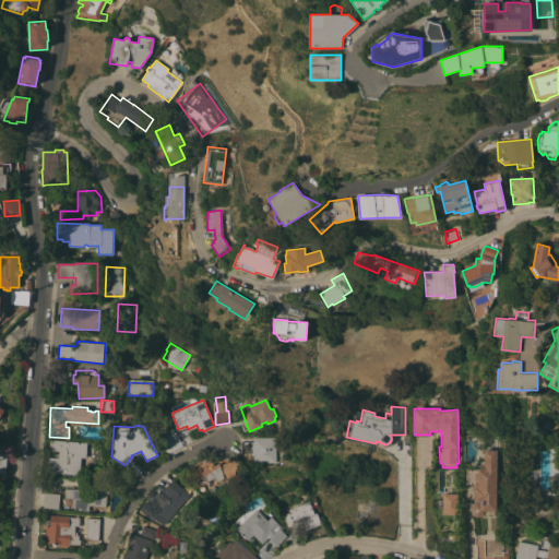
[(182,444),(169,452),(162,438),(175,431),(182,444)]
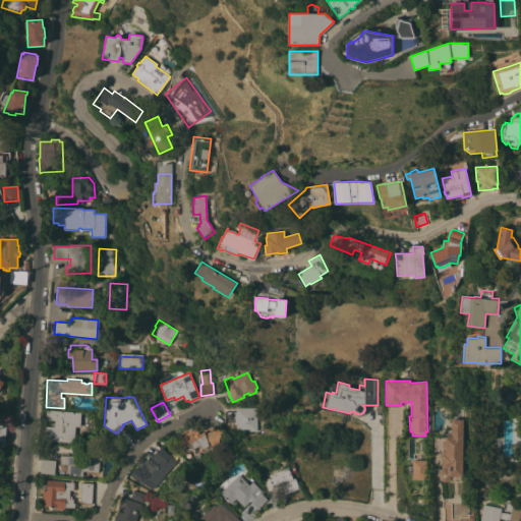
[(256,407),(256,430),(236,430),(235,424),(225,424),(225,411),(235,411),(235,407),(256,407)]
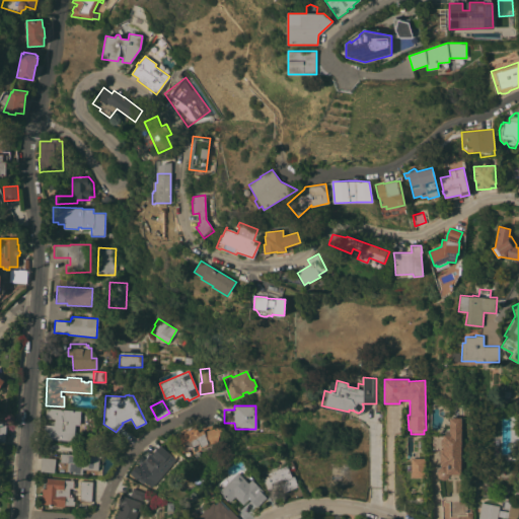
[(46,408),(80,411),(79,425),(75,425),(73,441),(43,438),(44,424),(51,425),(51,418),(50,418),(50,420),(46,419),(46,418),(46,408)]
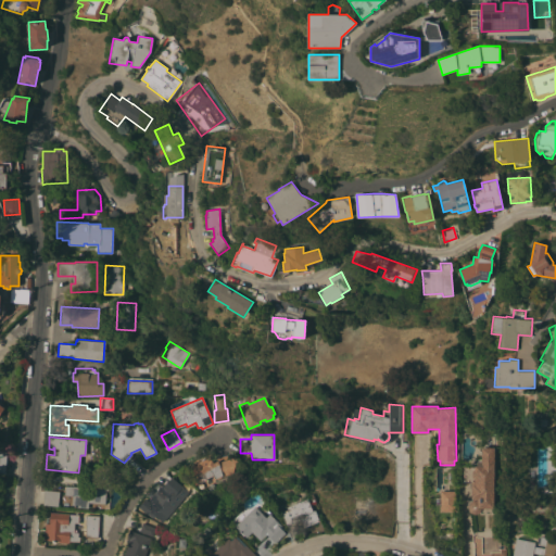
[(8,474),(0,472),(0,451),(7,452),(9,453),(8,474)]
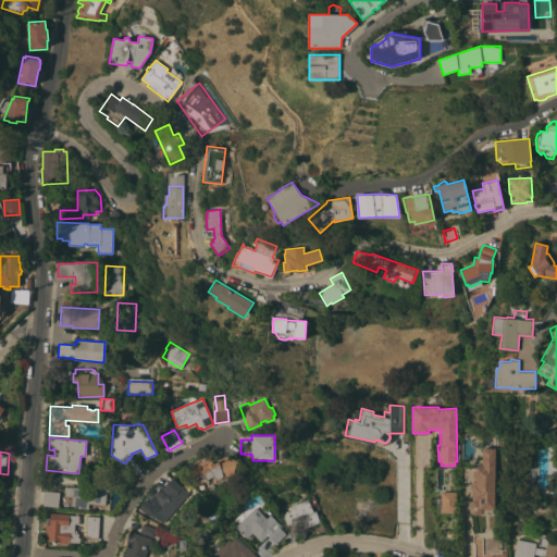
[(240,470),(224,477),(223,474),(215,480),(213,475),(195,486),(185,469),(209,456),(213,463),(218,460),(219,462),(235,457),(240,470)]
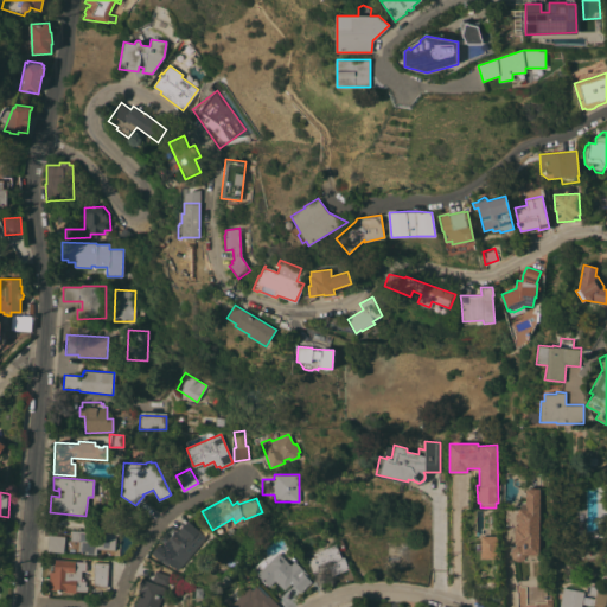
[(536,553),(521,553),(521,547),(512,547),(512,536),(509,536),(509,528),(503,528),(504,510),(528,510),(528,505),(538,505),(537,521),(536,521),(536,553)]
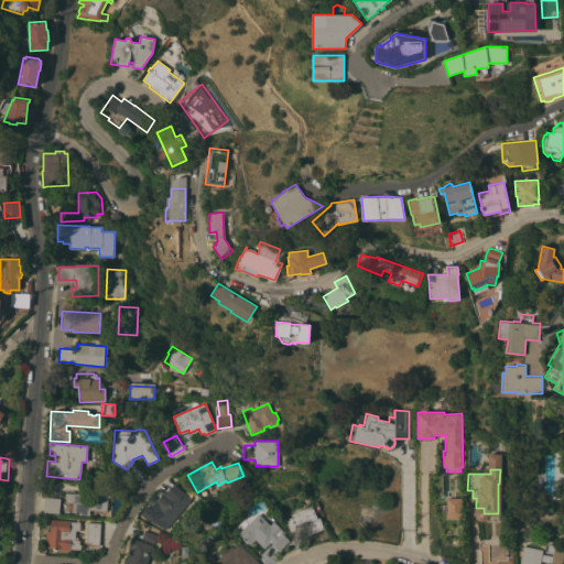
[(150,509),(155,502),(154,501),(163,491),(165,492),(173,484),(191,499),(167,525),(150,509)]
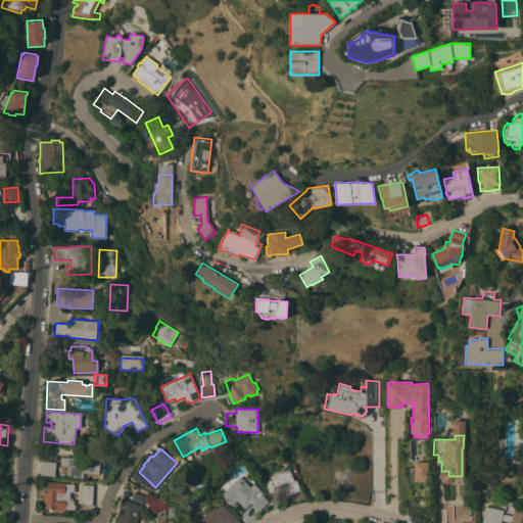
[(83,473),(83,478),(68,477),(69,475),(66,475),(67,466),(60,466),(60,460),(60,457),(78,459),(79,450),(101,453),(101,462),(99,461),(98,474),(83,473)]
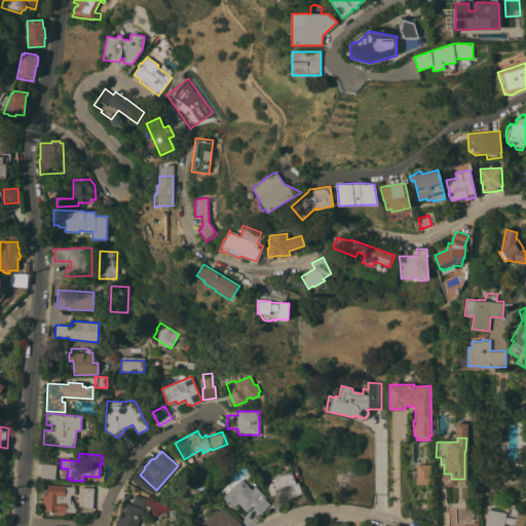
[(54,479),(40,478),(41,463),(55,464),(54,479)]
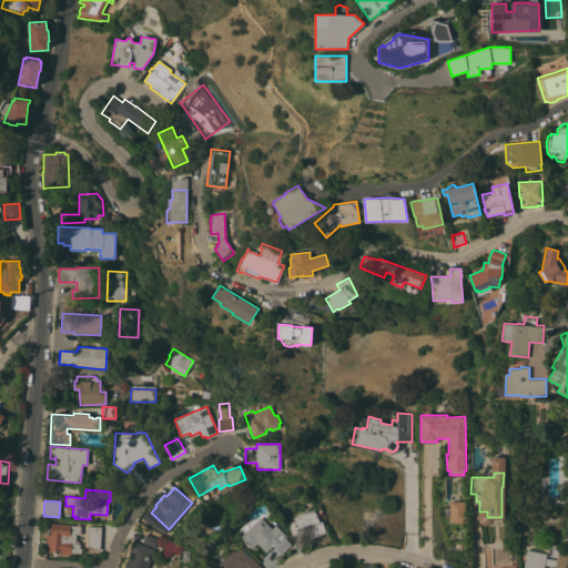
[(463,523),(464,500),(447,500),(447,521),(463,523)]
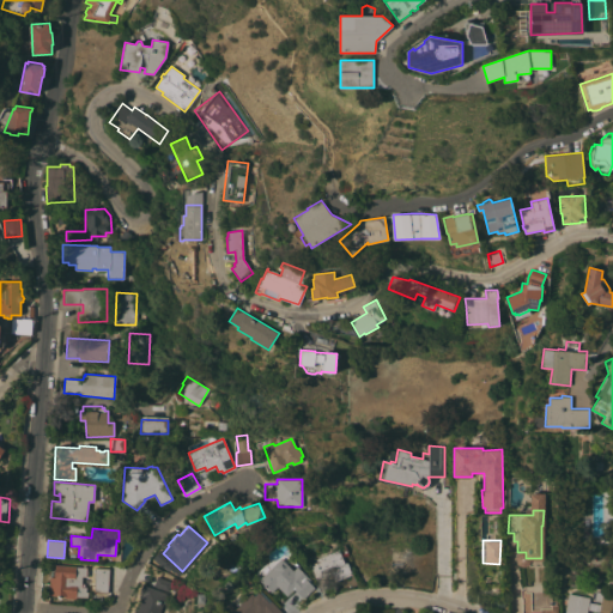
[(345,563),(347,562),(352,574),(333,582),(329,574),(316,580),(309,563),(338,548),(345,563)]
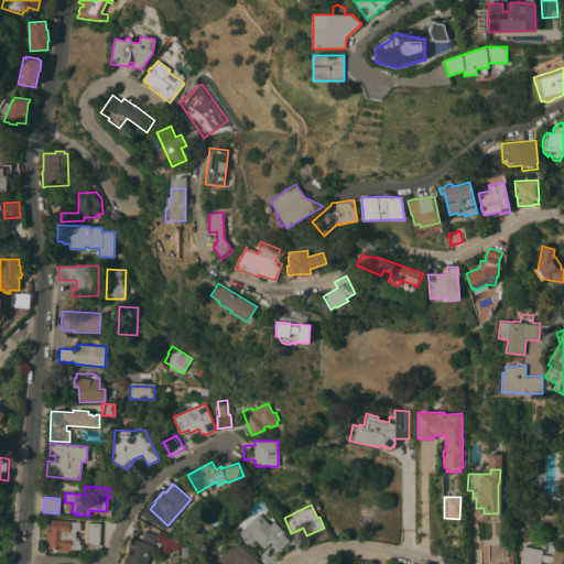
[(259,513),(270,524),(273,520),(282,530),(281,532),(290,540),(279,551),(270,542),(263,548),(255,539),(250,544),(239,533),(259,513)]
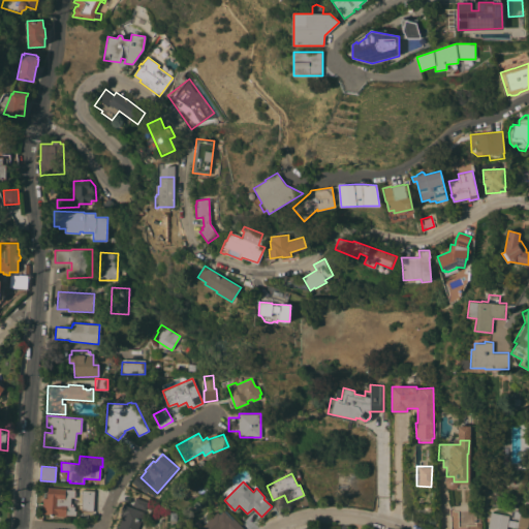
[(75,516),(65,515),(65,517),(55,516),(55,515),(41,515),(42,498),(47,498),(48,488),(74,489),(74,497),(70,497),(70,506),(74,506),(74,510),(75,510),(75,516)]
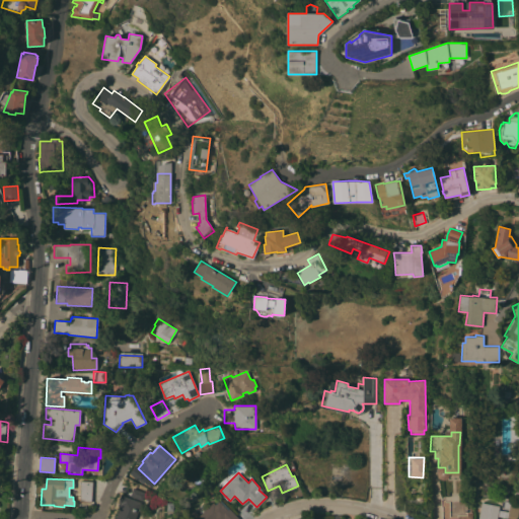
[(91,502),(79,501),(79,490),(79,480),(92,482),(91,502)]
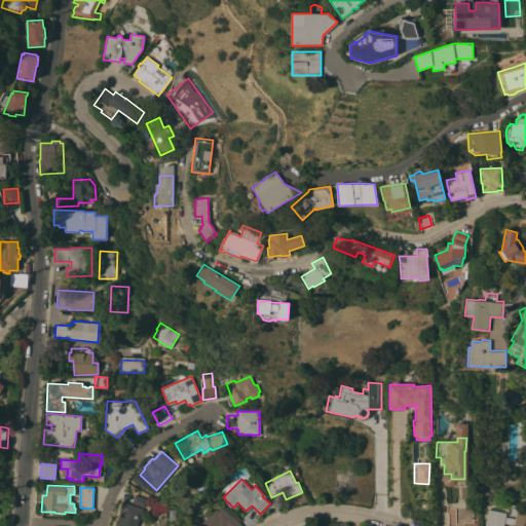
[(132,502),(135,494),(147,499),(144,506),(132,502)]
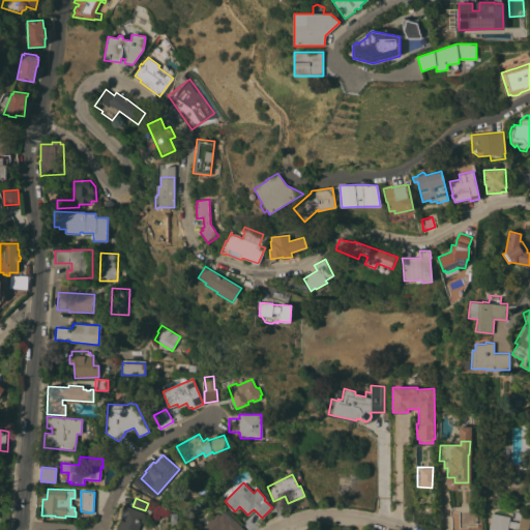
[(137,529),(116,529),(122,517),(120,516),(121,513),(121,510),(121,508),(121,507),(123,505),(144,513),(137,529)]
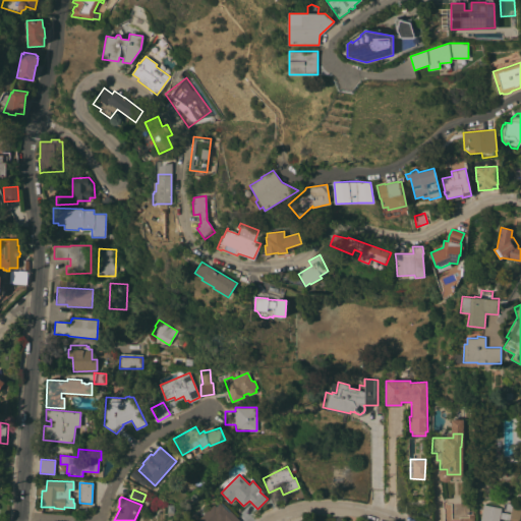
[(240,520),(195,520),(214,504),(216,506),(220,502),(229,512),(230,511),(240,520)]
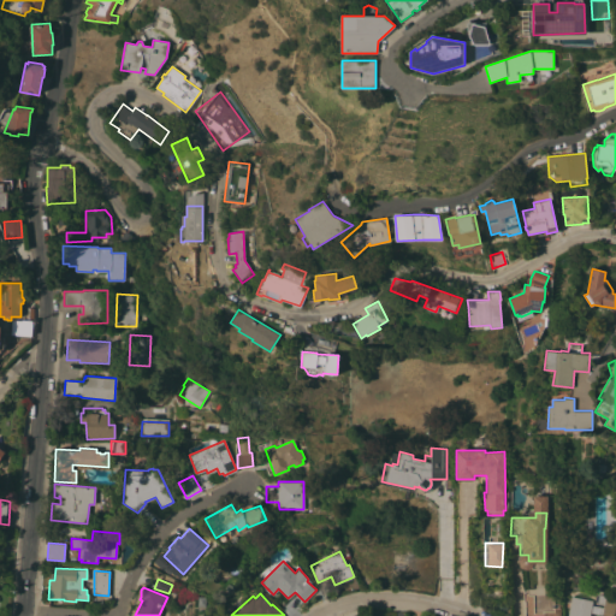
[(609,596),(609,597),(615,598),(614,606),(612,614),(603,611),(604,604),(597,603),(597,602),(594,600),(596,594),(598,596),(598,593),(609,596)]
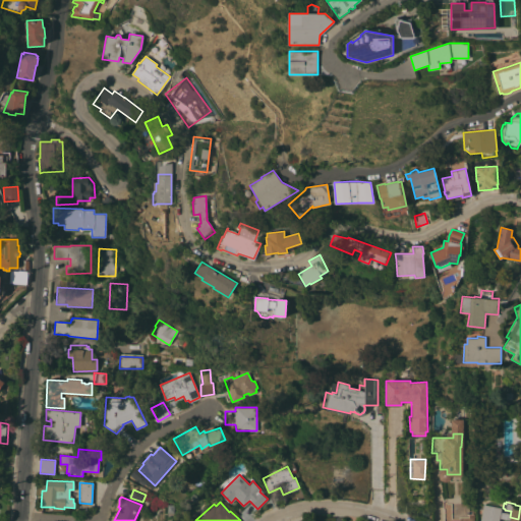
[(443,520),(469,520),(470,504),(444,503),(443,520)]
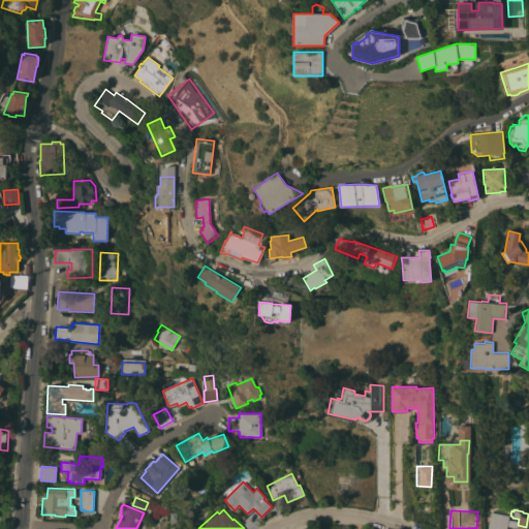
[(488,528),(491,511),(508,516),(508,520),(518,522),(517,528),(507,526),(506,528),(488,528)]
